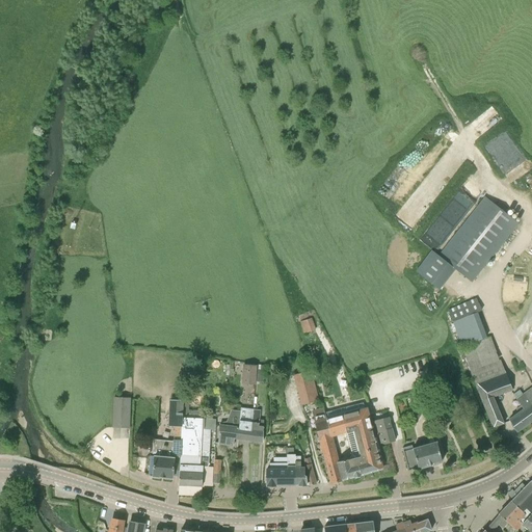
[(437,255),(472,282),(483,267),(484,267),(519,223),(483,196),(437,255)]
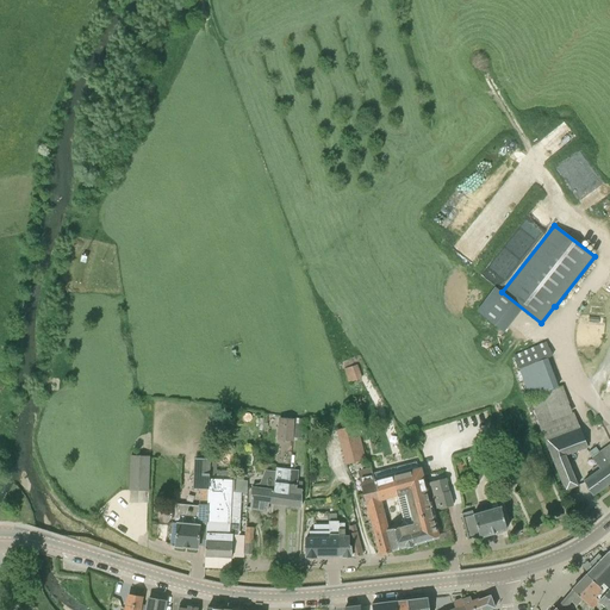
[(546,342),(514,356),(540,425),(566,490),(578,485),(566,456),(587,448),(573,412),(572,414),(562,386),(558,387),(547,359),(553,356),(546,342)]
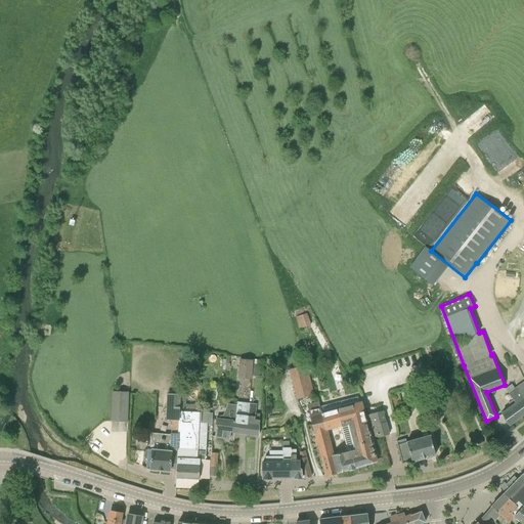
[(296,317),(300,328),(310,324),(307,313),(296,317)]
